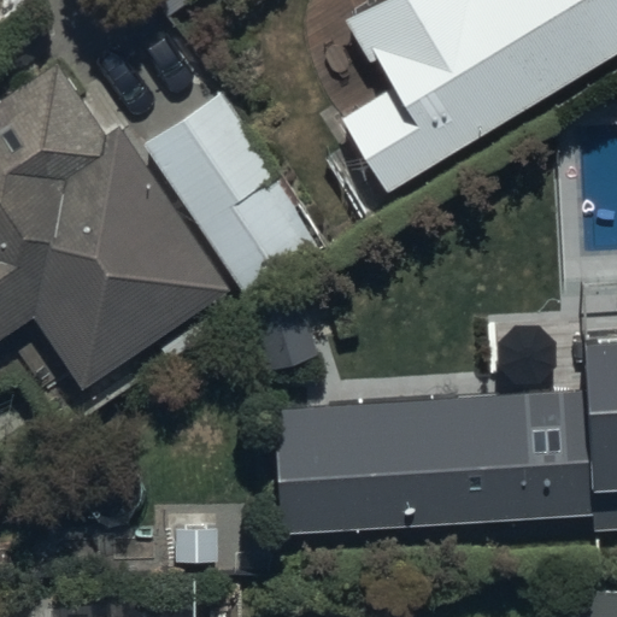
[(387,194),(616,52),(616,0),(375,0),(334,27),(376,97),(341,118),(387,194)]
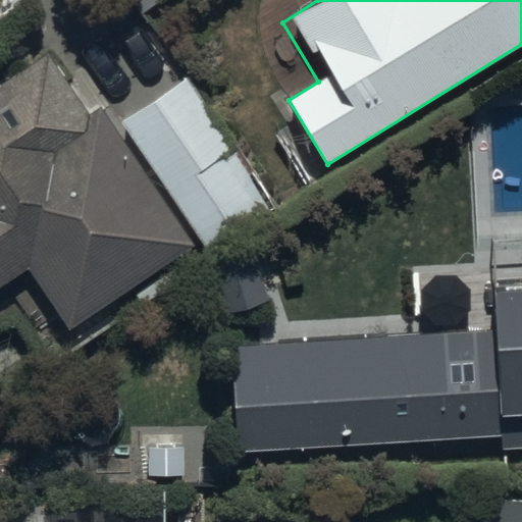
[(0,85),(0,286),(29,269),(68,331),(194,247),(101,108),(89,115),(47,53),(0,85)]
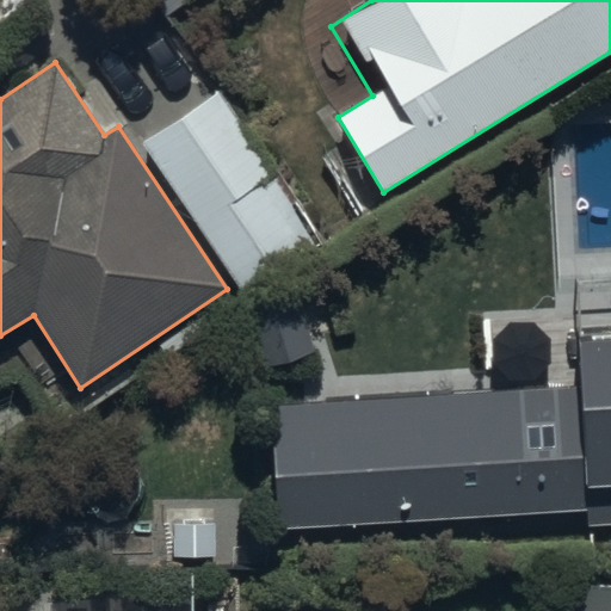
[(216,92),(141,143),(244,296),(319,246),(216,92)]
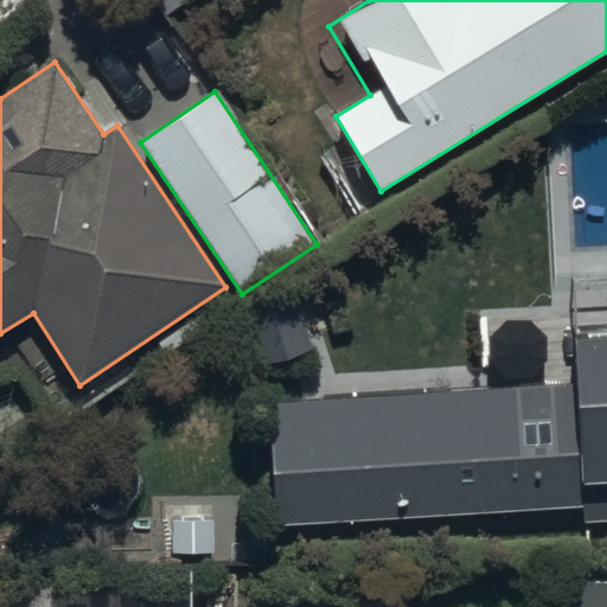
[(294,289),(244,306),(264,366),(313,351),(294,289)]
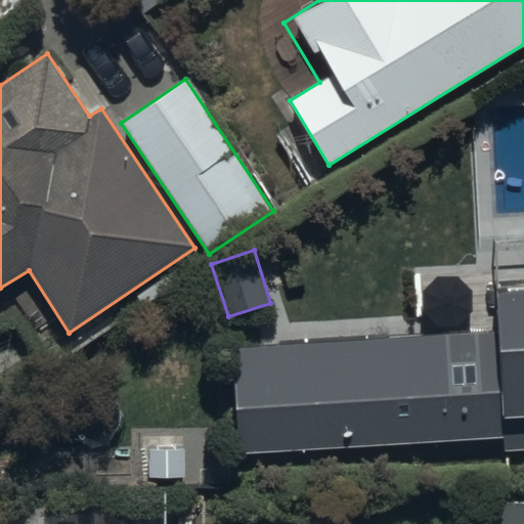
[(523,289),(495,290),(496,335),(235,343),(238,446),(503,437),(503,451),(523,450),(523,289)]
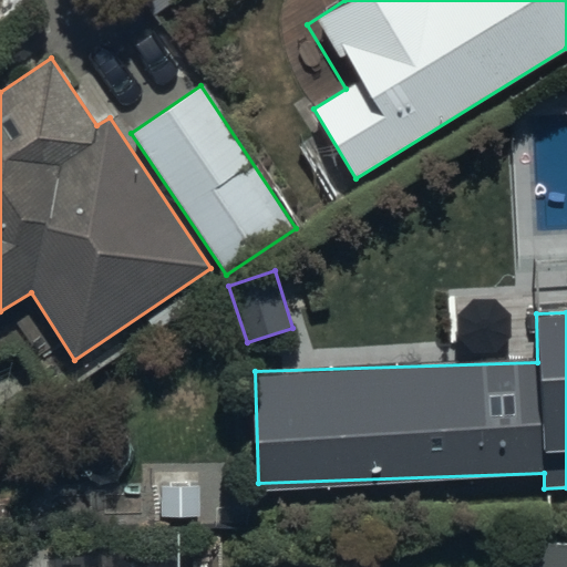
[(566,566),(566,539),(528,539),(527,566),(566,566)]
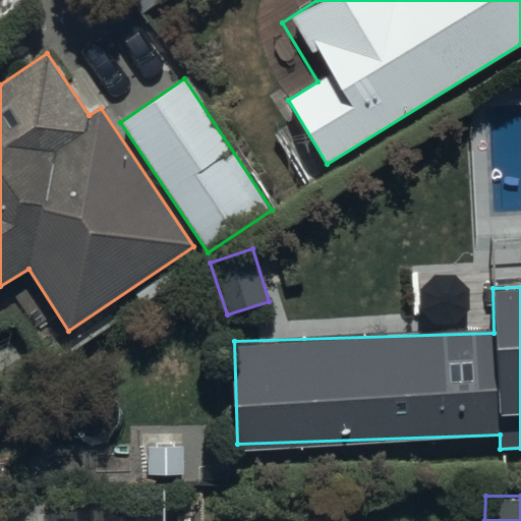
All buildings are outlined.
